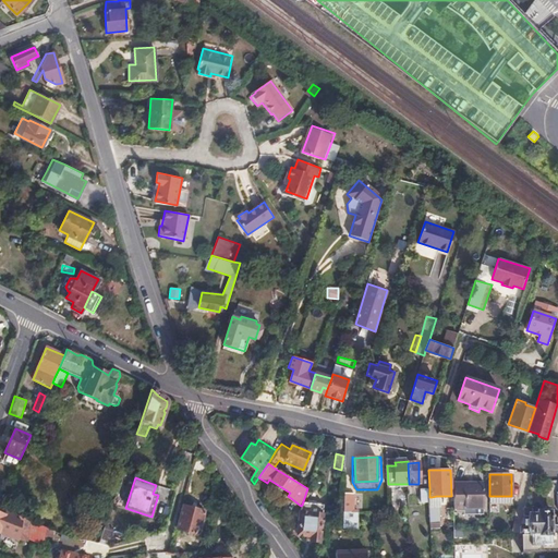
[(484,481),(455,481),(455,506),(484,506),(484,481)]
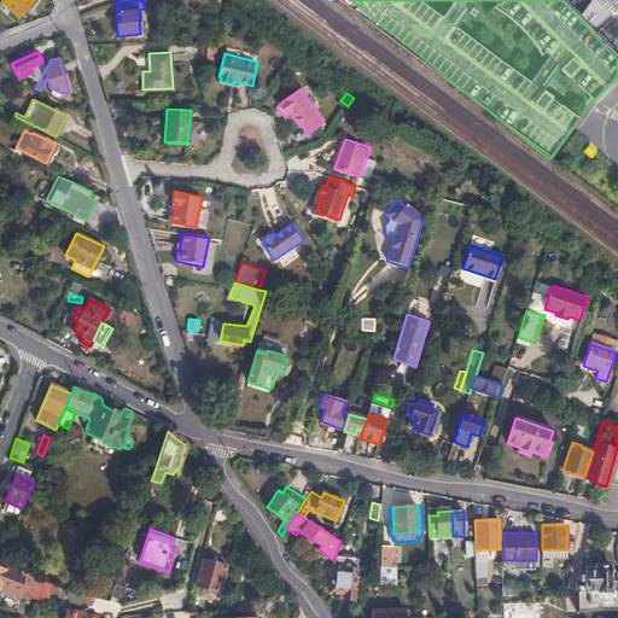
[(476,551),(476,541),(466,541),(466,555),(476,554),(476,551)]
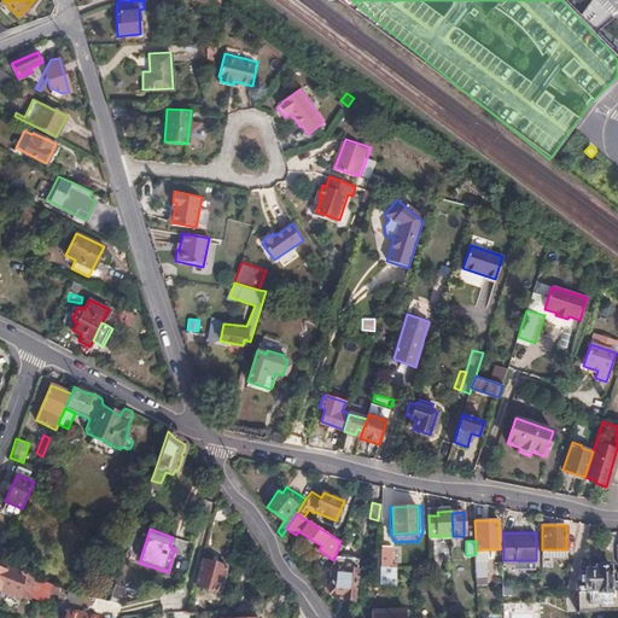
[(392,546),(382,546),(380,567),(392,567),(392,546)]
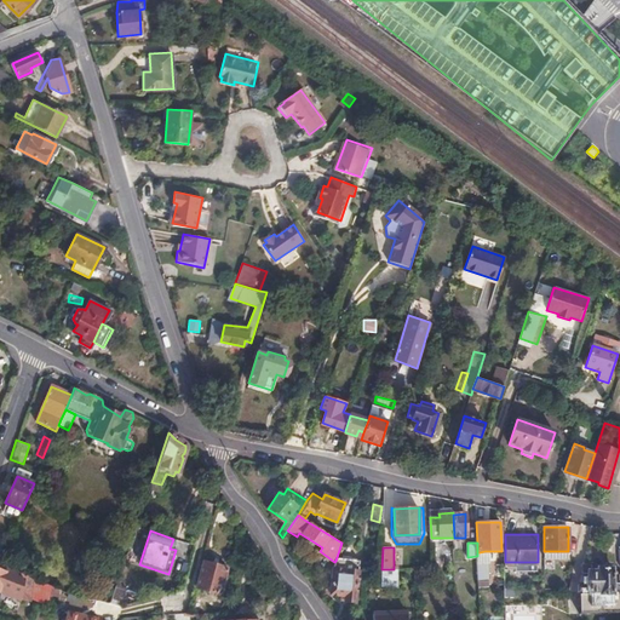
[(227,568),(205,560),(196,587),(218,595),(227,568)]
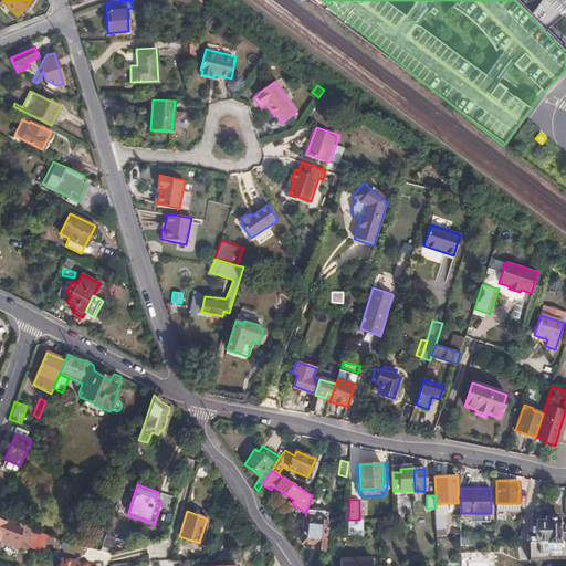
[(329,514),(306,512),(305,513),(300,531),(303,531),(303,543),(315,544),(315,551),(325,552),(329,514)]
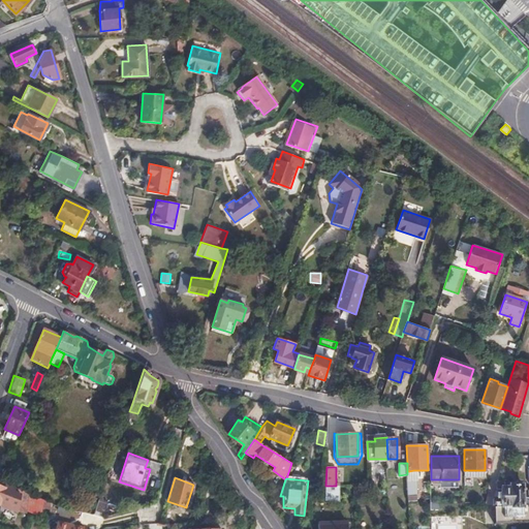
[(0,504),(18,511),(19,504),(22,505),(24,498),(21,497),(21,496),(13,493),(16,488),(0,481),(0,504)]
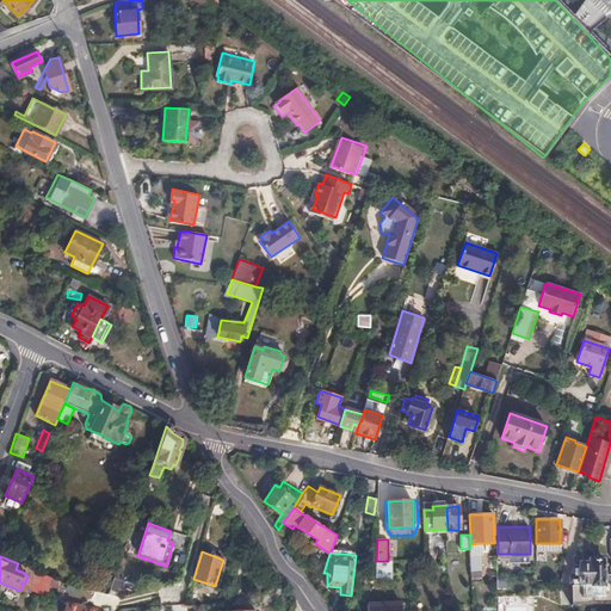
[(573,605),(610,603),(610,566),(604,567),(604,559),(590,560),(590,557),(575,557),(575,569),(580,568),(580,575),(572,575),(573,605)]
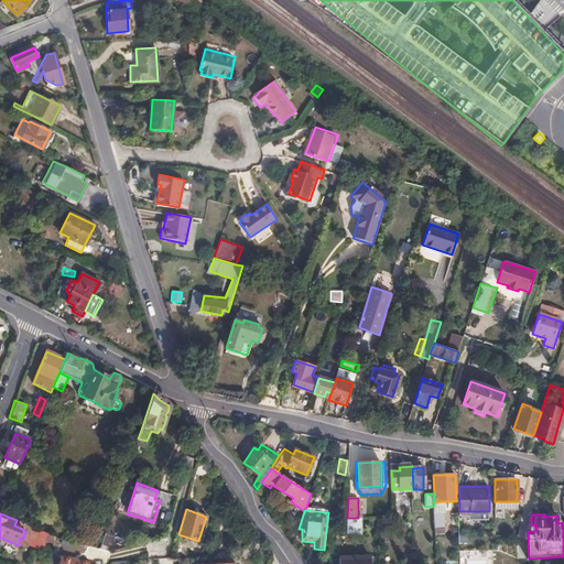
[(347,518),(347,534),(362,535),(362,518),(358,518),(347,518)]
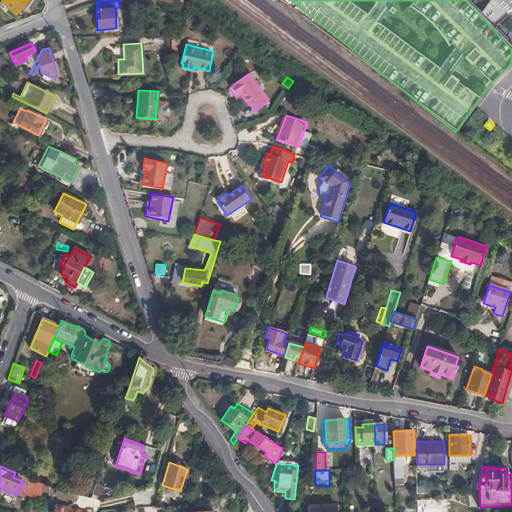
[(95,484),(90,498),(99,501),(104,487),(95,484)]
